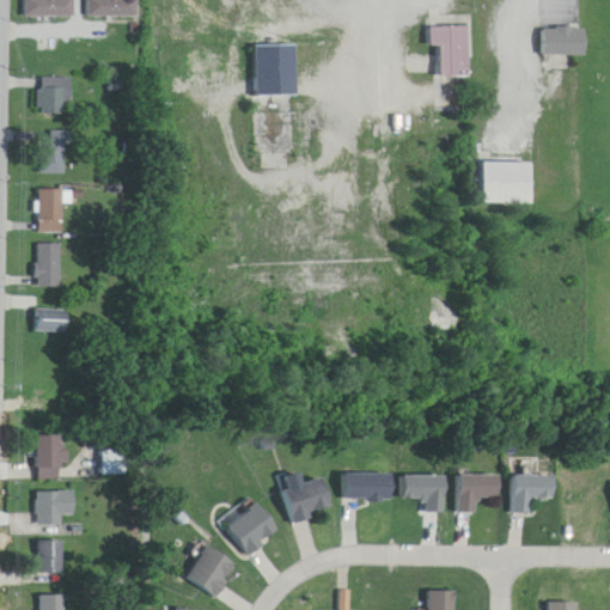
[(22,0),(22,18),(71,18),(69,0),(22,0)]
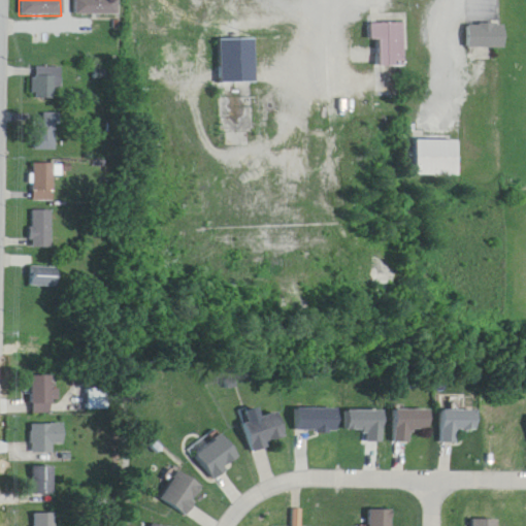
[(73,0),(73,13),(119,13),(118,0),(73,0)]
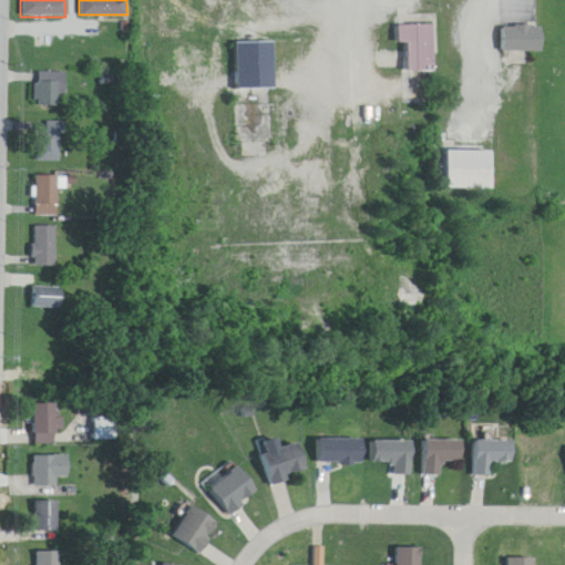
[(435,24),(398,23),(397,42),(407,42),(407,71),(434,72),(435,24)]
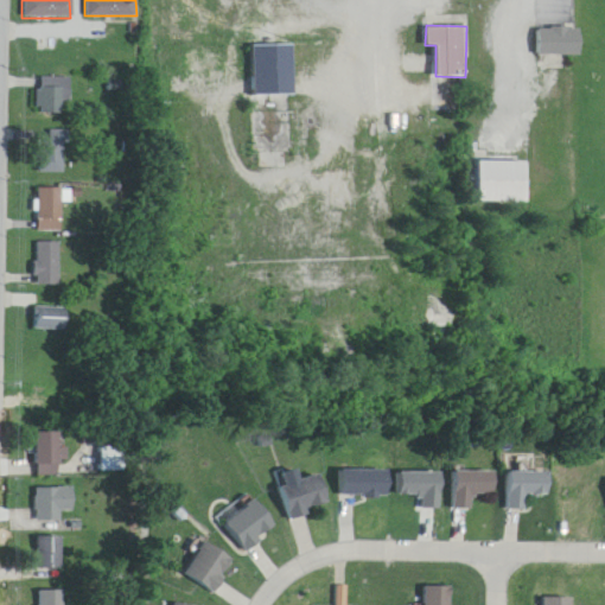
[(581,27),(539,27),(539,53),(581,53),(581,27)]
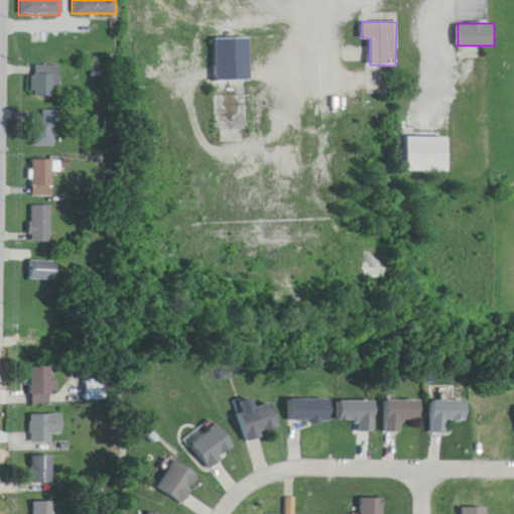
[(250,82),(250,37),(215,37),(215,82),(250,82)]
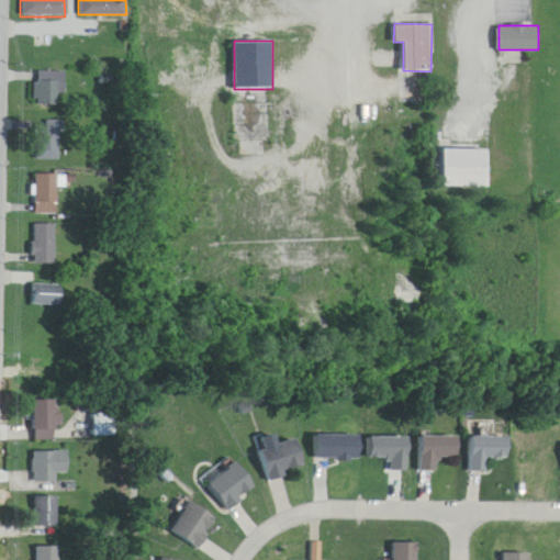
[(58,104),(58,93),(65,93),(64,70),(33,71),(34,105),(58,104)]
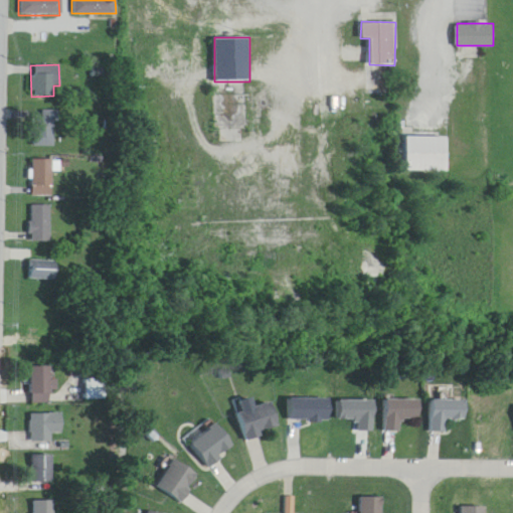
[(33,117),(33,147),(54,147),(54,111),(40,111),(40,117),(33,117)]
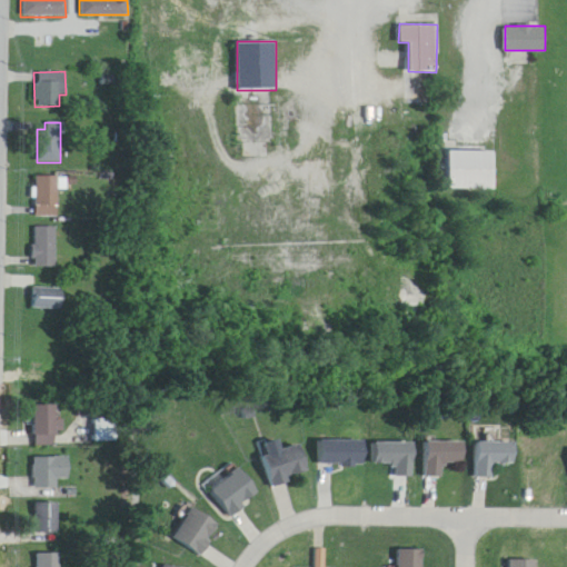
[(36,216),(59,216),(59,175),(36,175),(36,216)]
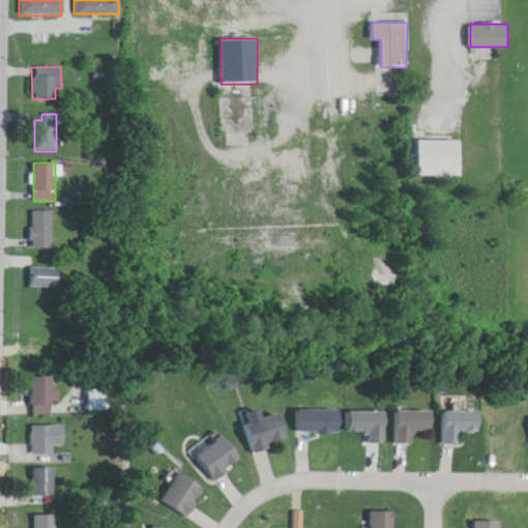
[(53,211),(32,211),(32,248),(53,248),(53,211)]
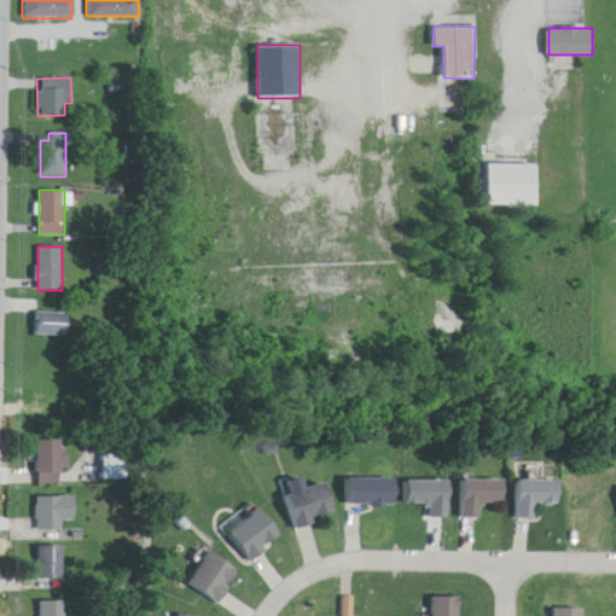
[(70,311),(35,311),(35,335),(70,335),(70,311)]
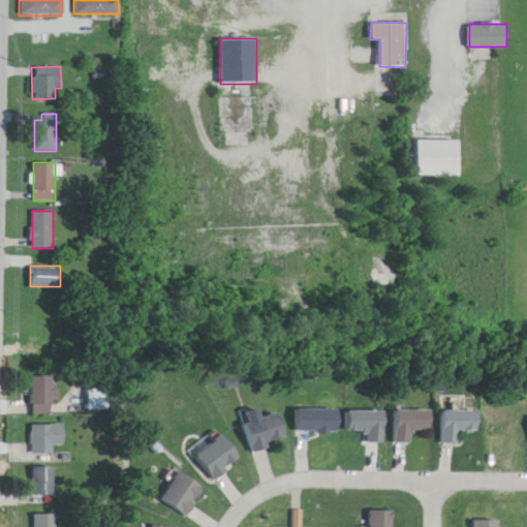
[(59,388),(53,388),(53,374),(32,374),(32,413),(53,413),(53,401),(59,401),(59,388)]
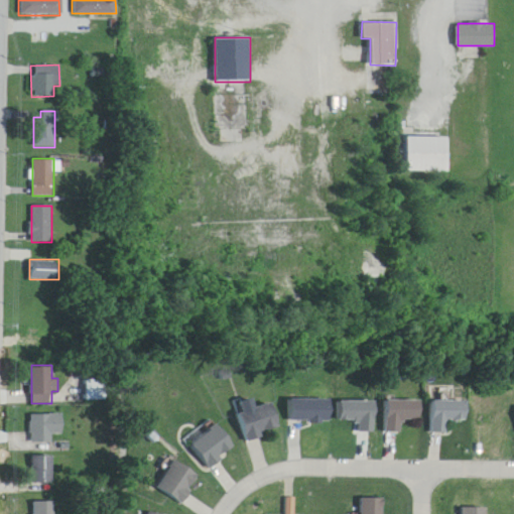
[(329,397),(286,397),(286,420),(329,420),(329,397)]
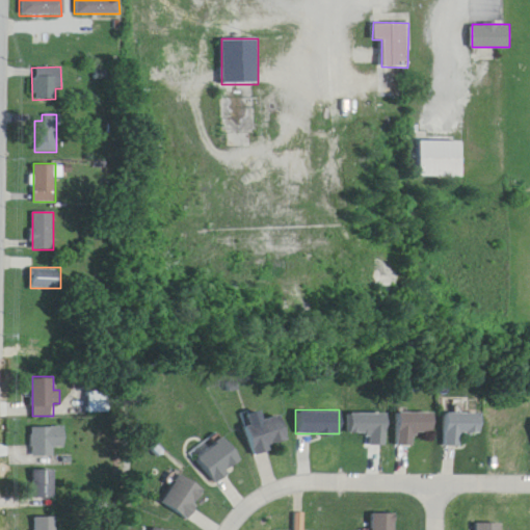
[(432,412),(394,412),(394,445),(412,445),(412,432),(432,432),(432,412)]
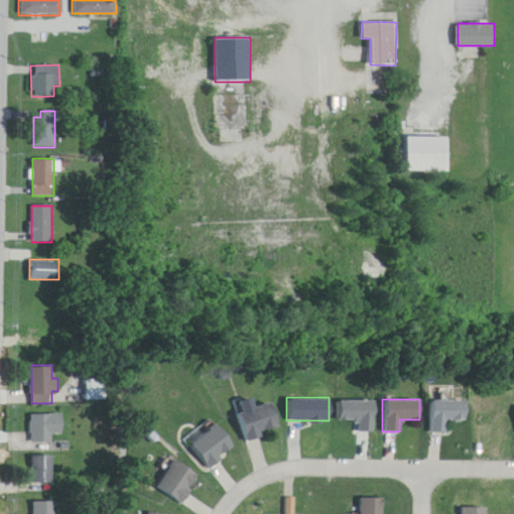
[(446,419),(466,419),(466,399),(428,399),(428,431),(446,431),(446,419)]
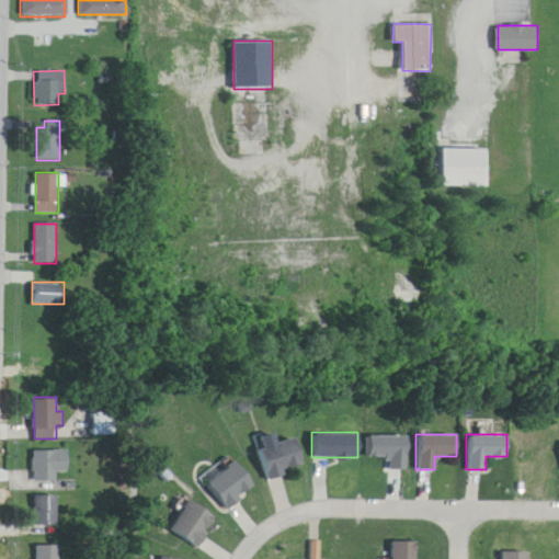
[(265,478),(303,467),(295,437),(257,448),(265,478)]
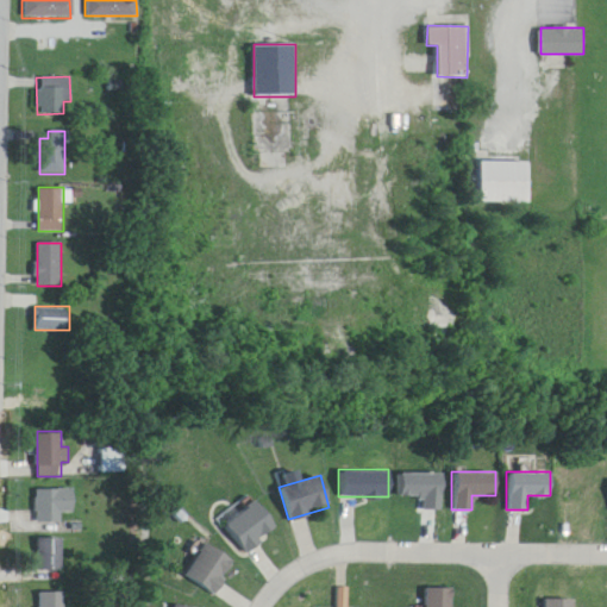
[(62,511),(74,511),(74,488),(36,488),(36,521),(62,521),(62,511)]
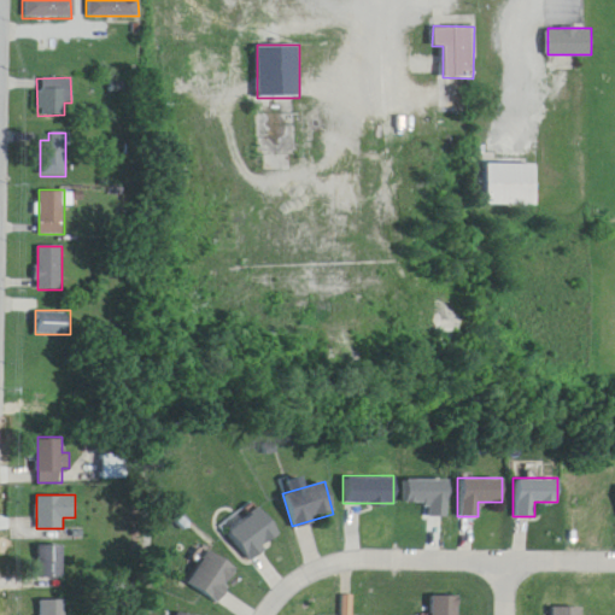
[(251,558),(281,533),(259,507),(229,532),(251,558)]
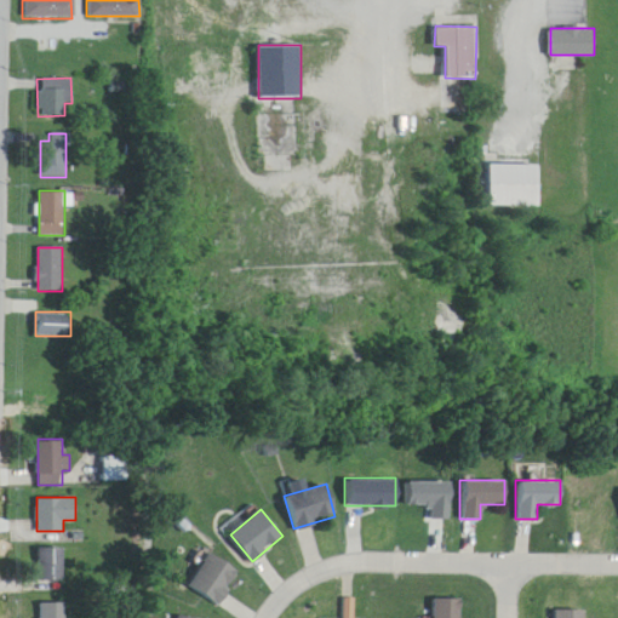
[(36,545),(36,578),(62,578),(62,545),(36,545)]
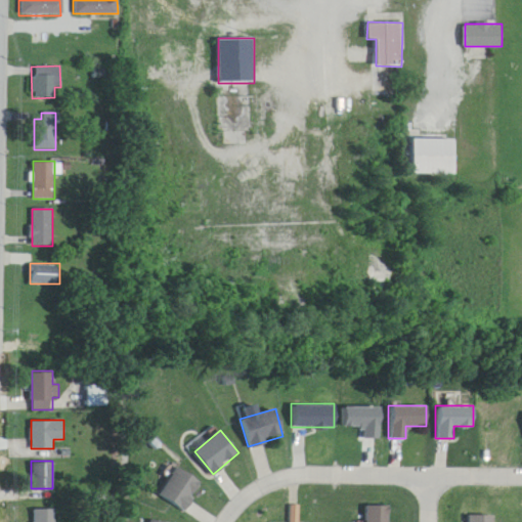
[(183,509),(203,482),(179,465),(160,491),(183,509)]
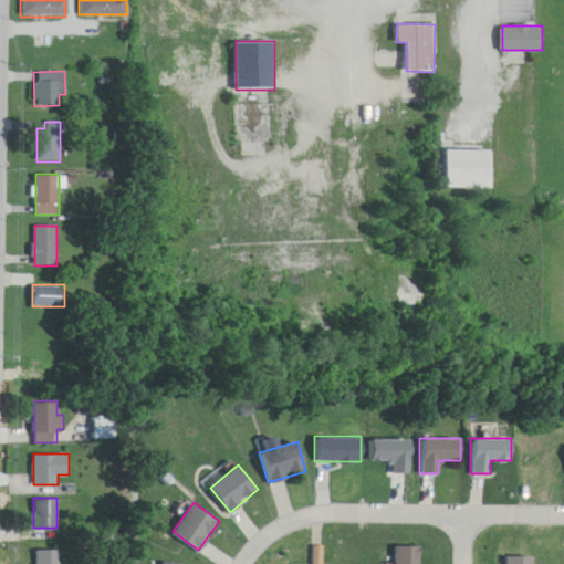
[(424,563),(424,545),(397,545),(397,563),(424,563)]
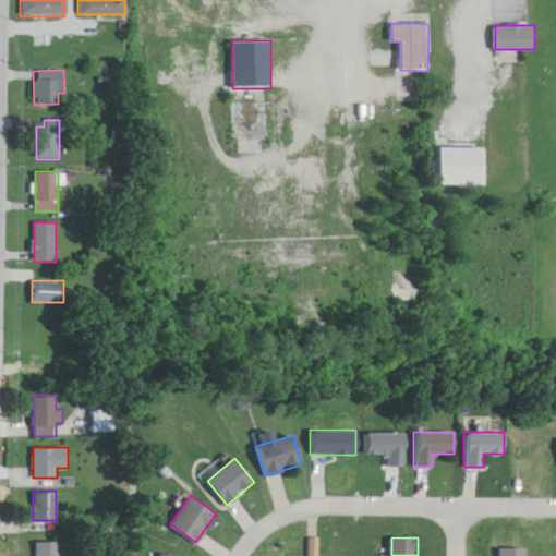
[(35,541),(35,555),(56,555),(56,541),(35,541)]
